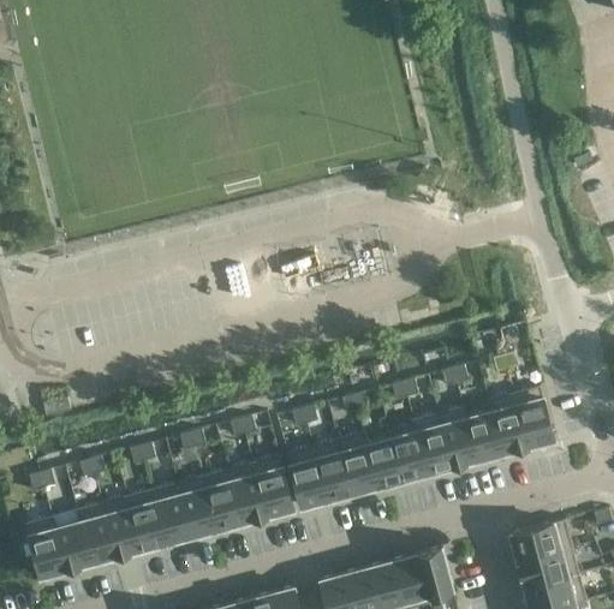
[(516,356),(504,358),(508,374),(519,370),(516,356)]
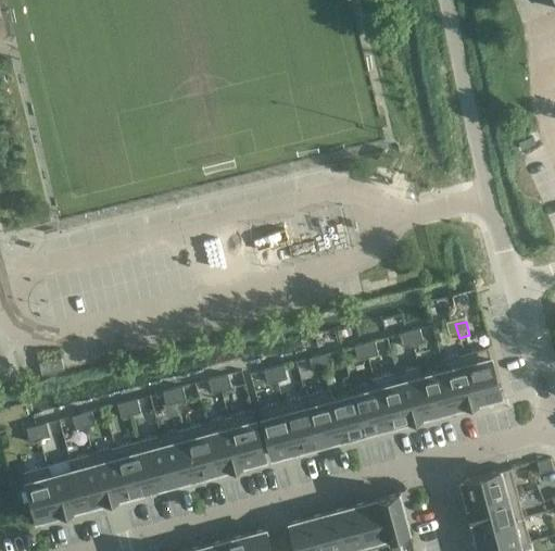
[(450,340),(459,338),(455,324),(445,327),(450,340)]
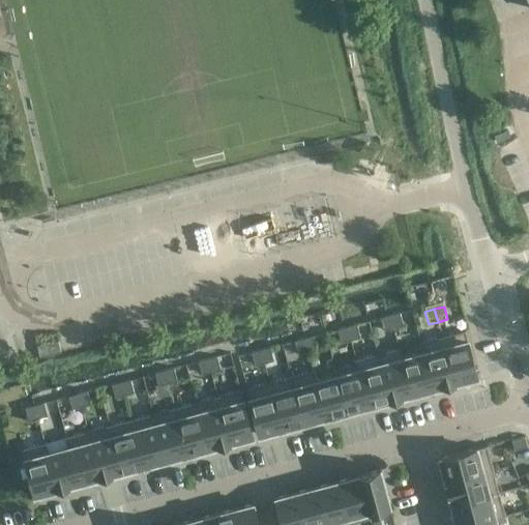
[(391,320),(394,333),(404,330),(401,318),(391,320)]
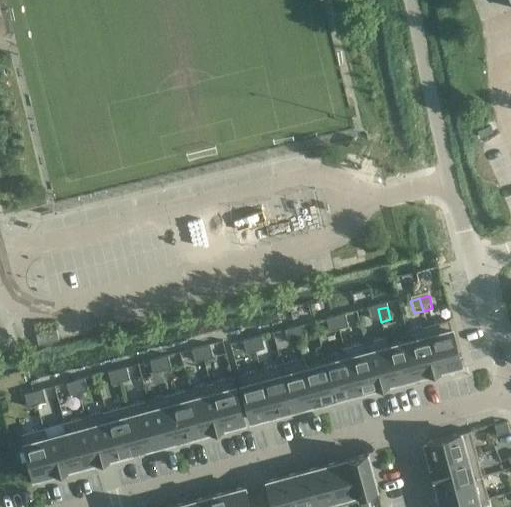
[(372,324),(381,322),(378,309),(369,312),(372,324)]
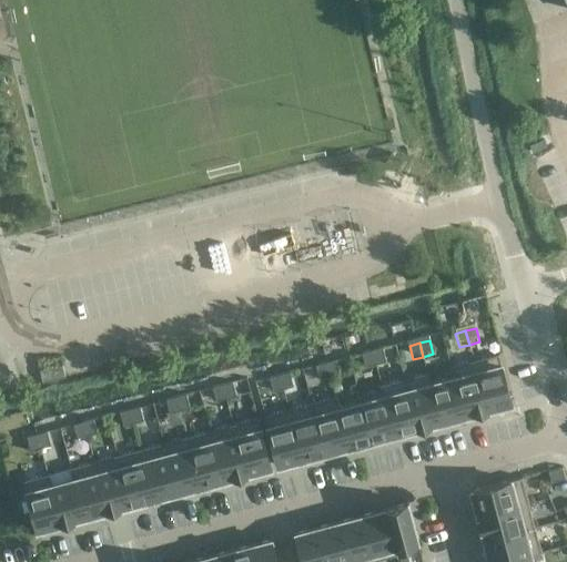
[(383,353),(373,355),(376,369),(387,366),(383,353)]
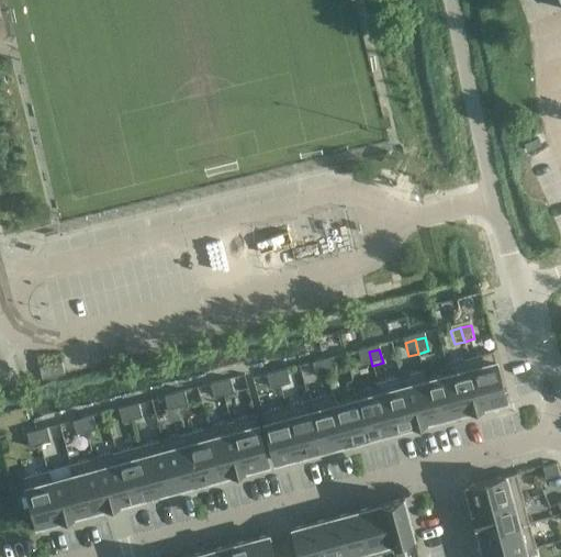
[(369,352),(359,355),(362,368),(372,366),(369,352)]
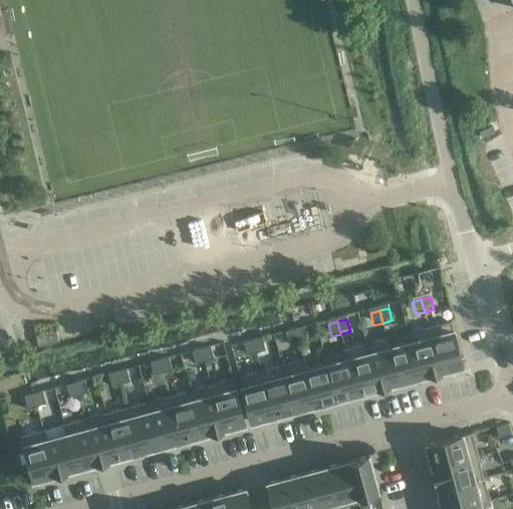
[(305,330),(295,333),(299,345),(308,343),(305,330)]
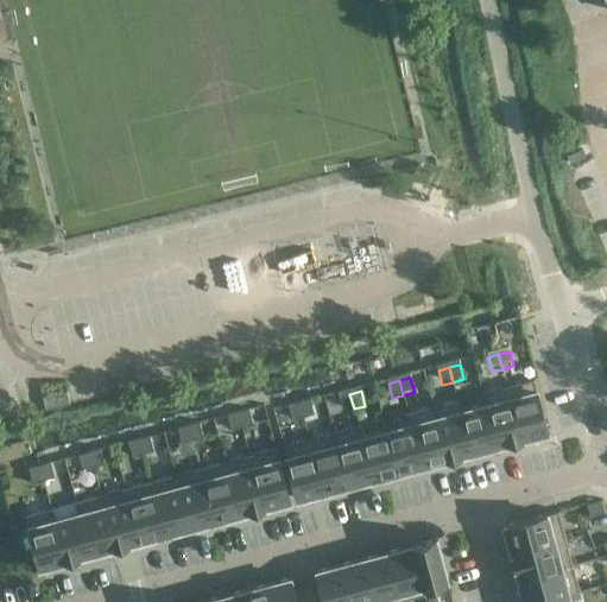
[(349,394),(339,397),(342,411),(354,409),(349,394)]
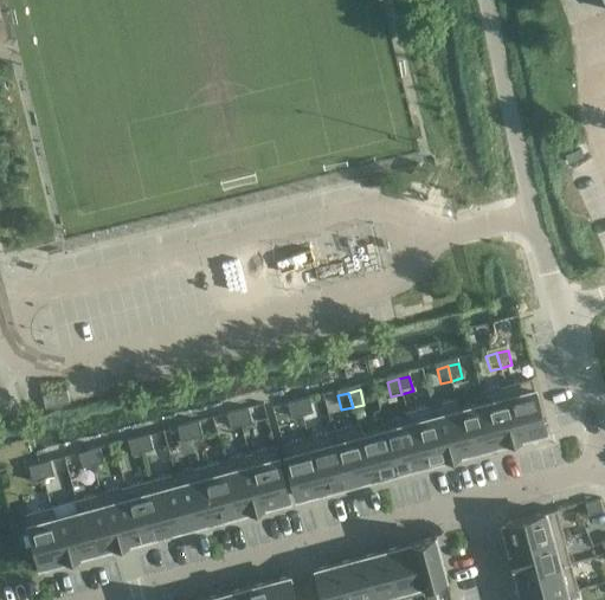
[(535,394),(509,401),(521,444),(547,437),(535,394)]
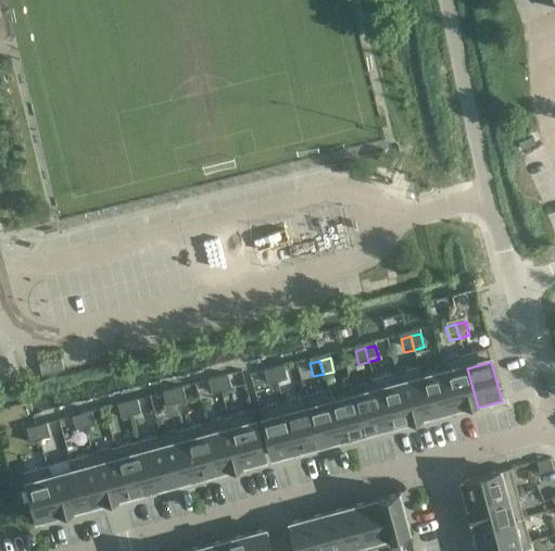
[(455,413),(478,408),(467,368),(445,374),(455,413)]
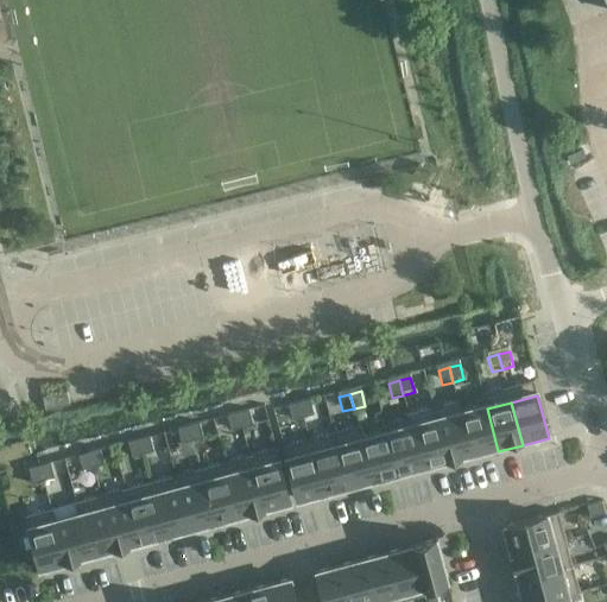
[(311,404),(301,407),(304,422),(315,419),(311,404)]
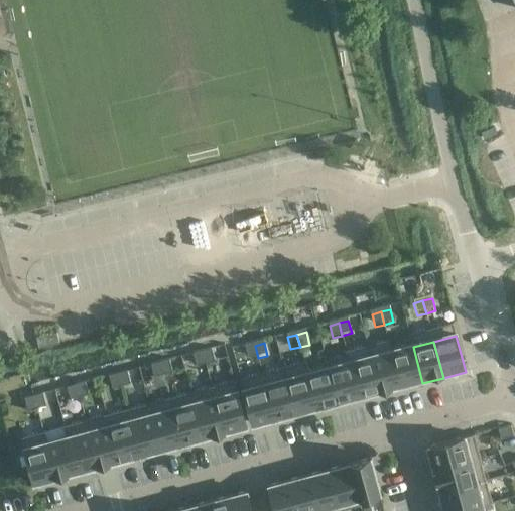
[(258,358),(255,346),(245,348),(249,361),(258,358)]
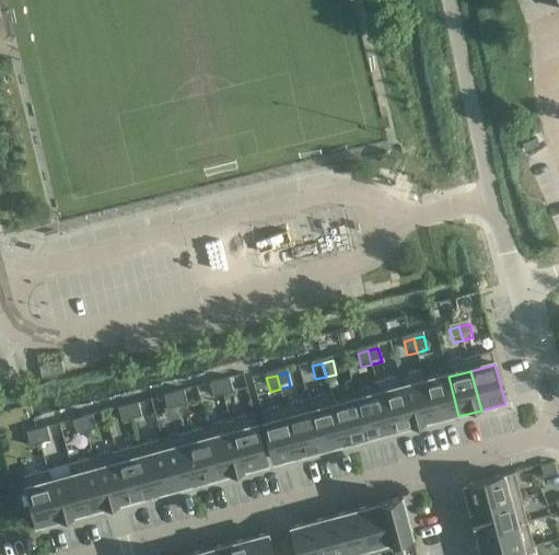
[(449,377),(426,383),(435,423),(458,416),(449,377)]
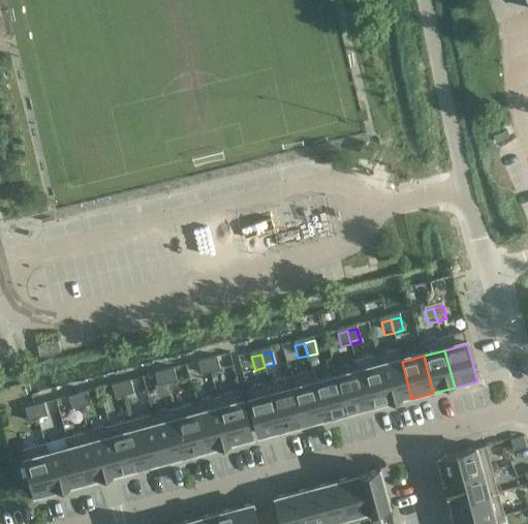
[(218,361),(208,364),(212,376),(221,373),(218,361)]
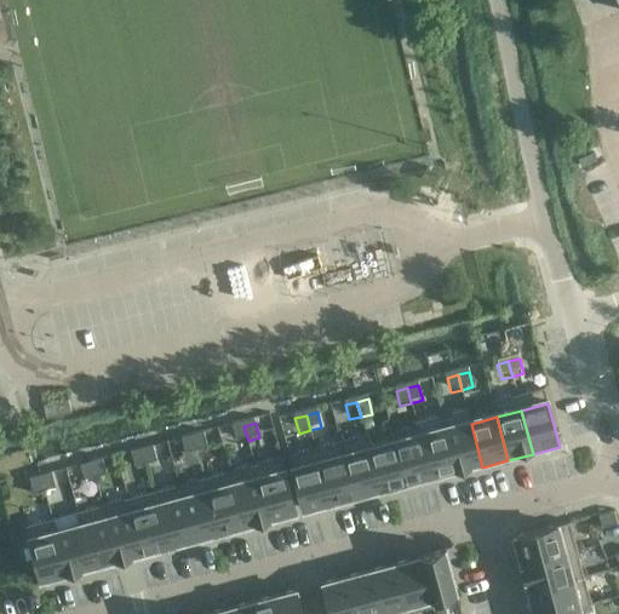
[(471,424),(446,430),(457,474),(482,468),(471,424)]
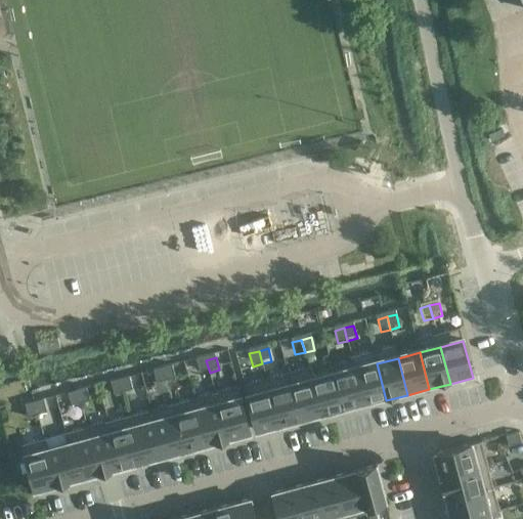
[(210,373),(206,360),(197,362),(200,375),(210,373)]
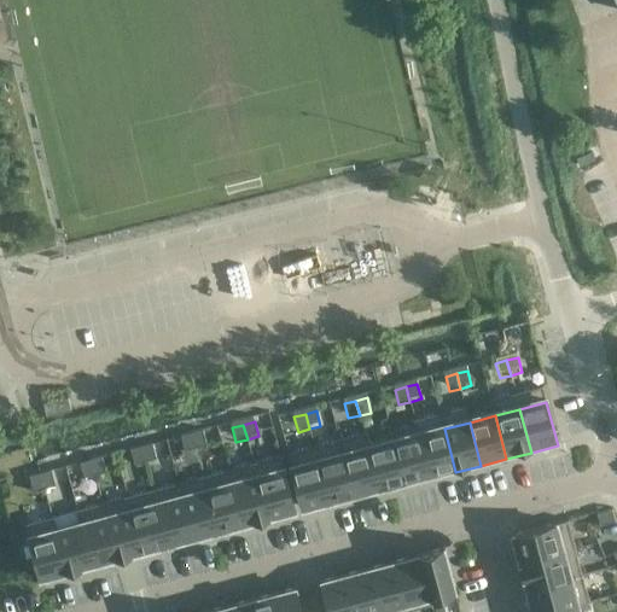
[(455,472),(444,429),(419,436),(431,479),(455,472)]
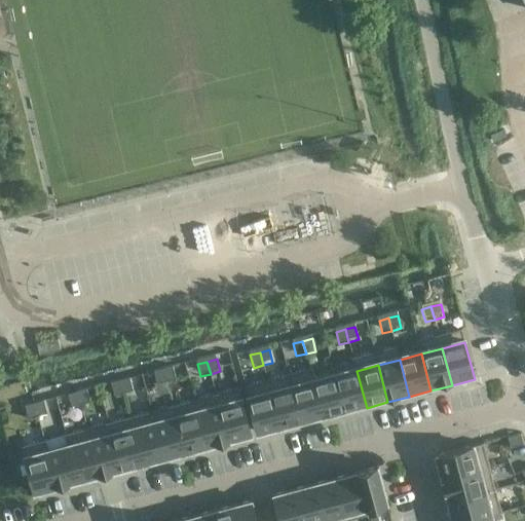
[(174,370),(164,373),(167,385),(177,383),(174,370)]
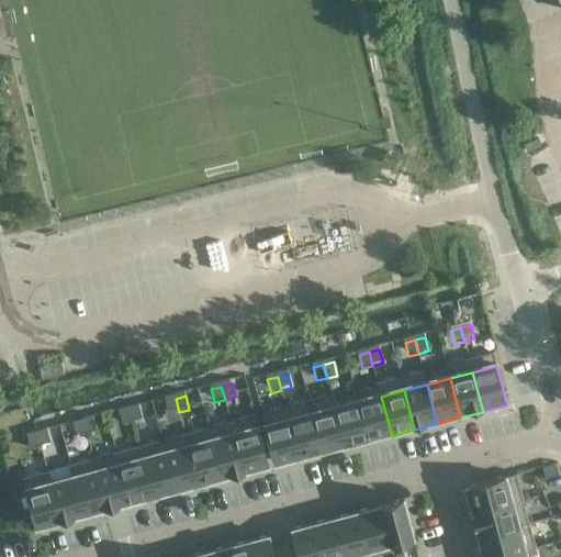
[(381,397),(358,403),(369,443),(392,436),(381,397)]
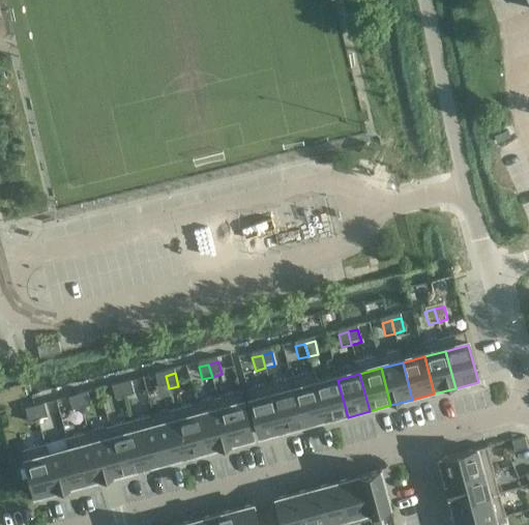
[(169,388),(166,376),(155,378),(159,391),(169,388)]
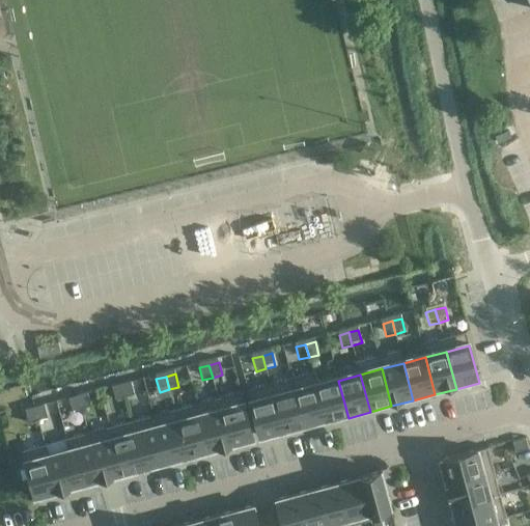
[(338,381),(316,386),(327,423),(349,418),(338,381)]
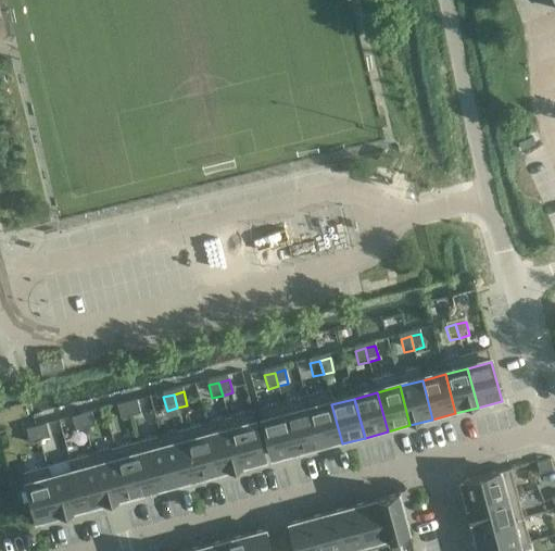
[(138,403),(128,407),(131,420),(141,417),(138,403)]
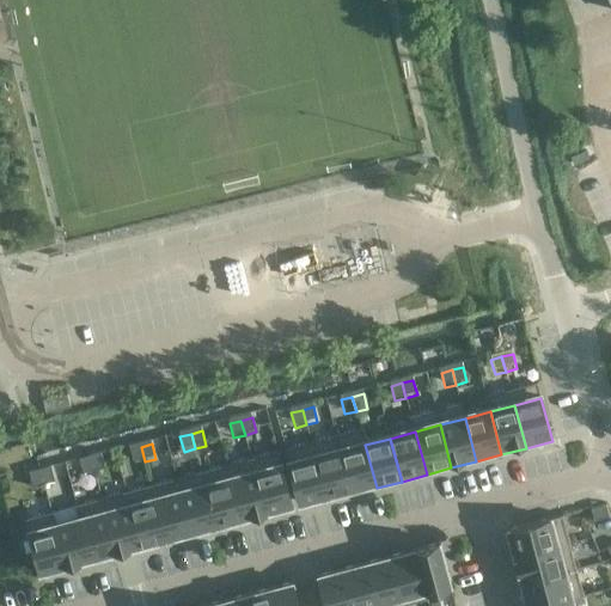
[(377,488),(365,445),(340,452),(352,495),(377,488)]
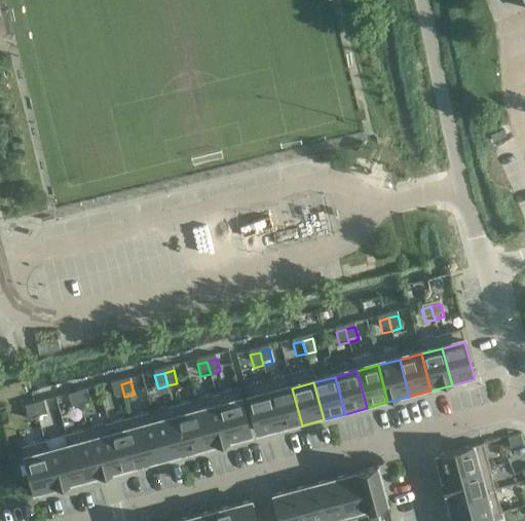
[(115,400),(124,397),(121,384),(112,386),(115,400)]
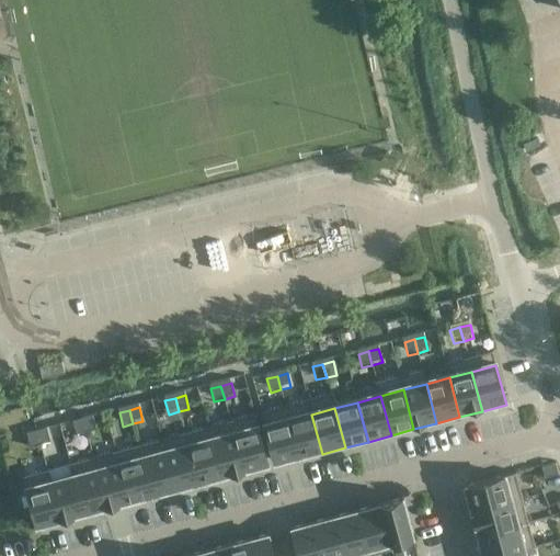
[(311,415),(288,420),(299,460),(322,454),(311,415)]
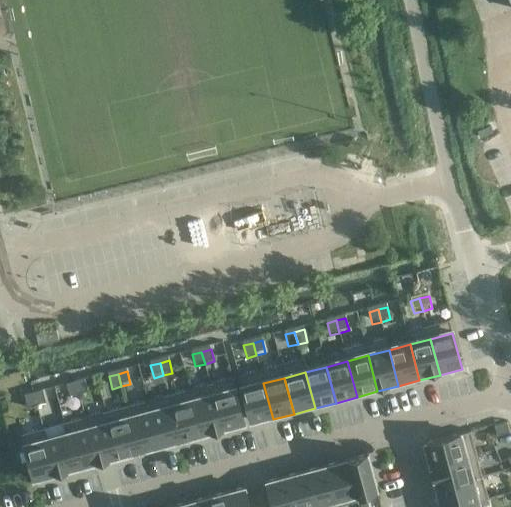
[(85,382),(76,385),(79,397),(89,395),(85,382)]
